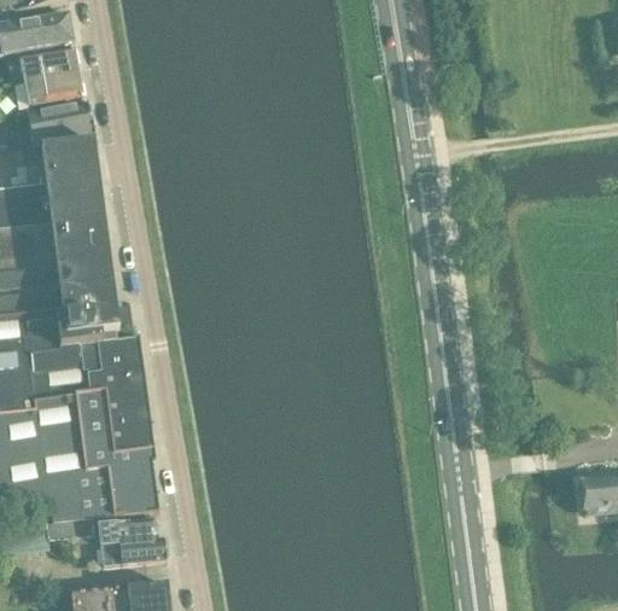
[(0,0),(0,11),(9,11),(68,1),(68,0),(0,0)]
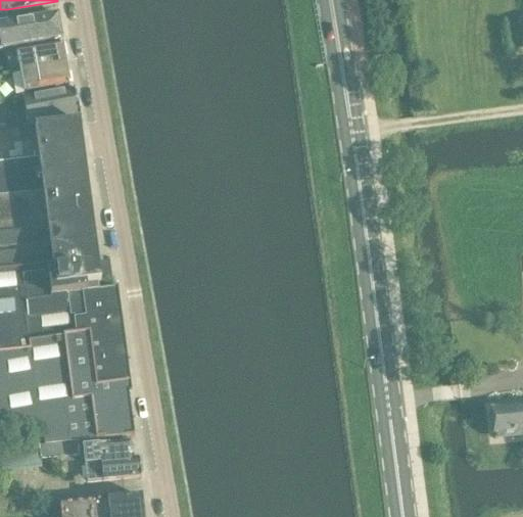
[(0,46),(60,37),(62,36),(58,11),(9,19),(7,9),(0,10),(0,46)]
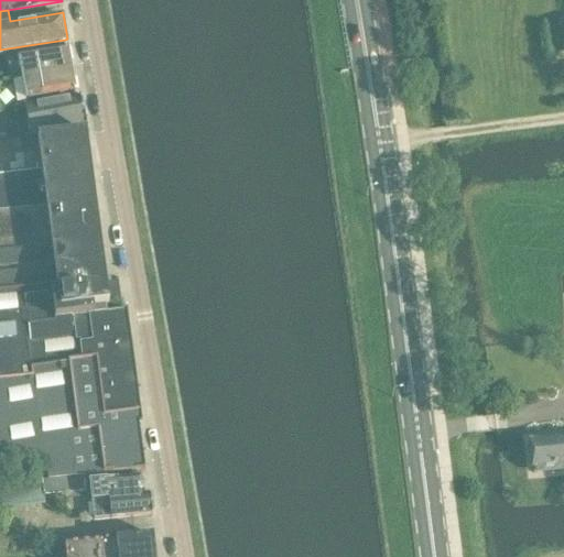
[(22,74),(69,65),(66,43),(19,52),(22,74)]
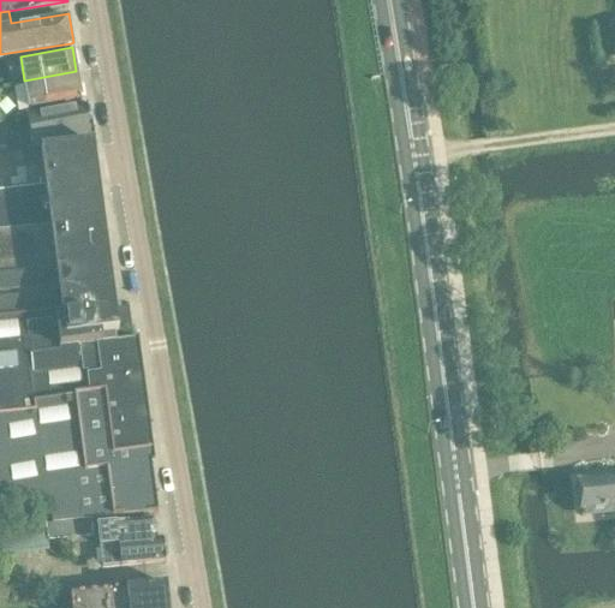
[(76,71),(24,81),(29,105),(81,95),(76,71)]
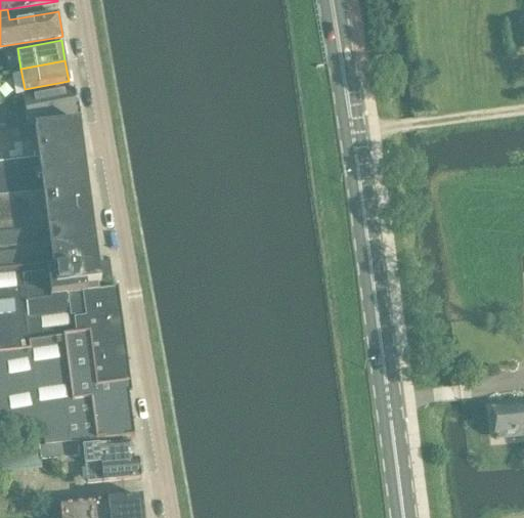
[(75,84),(23,94),(28,122),(80,112),(75,84)]
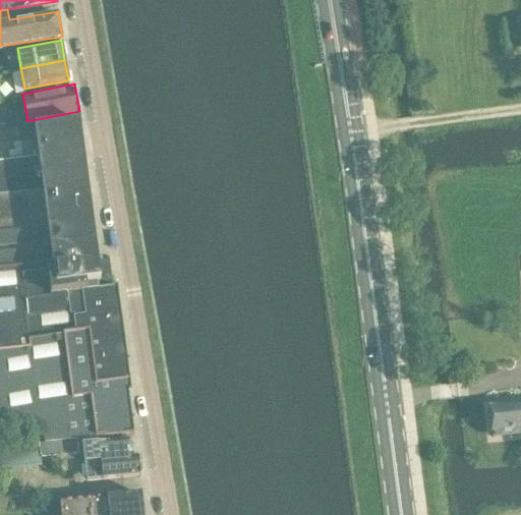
[(58,292),(97,285),(79,149),(75,121),(31,126),(34,155),(0,158),(0,265),(55,260),(58,292)]
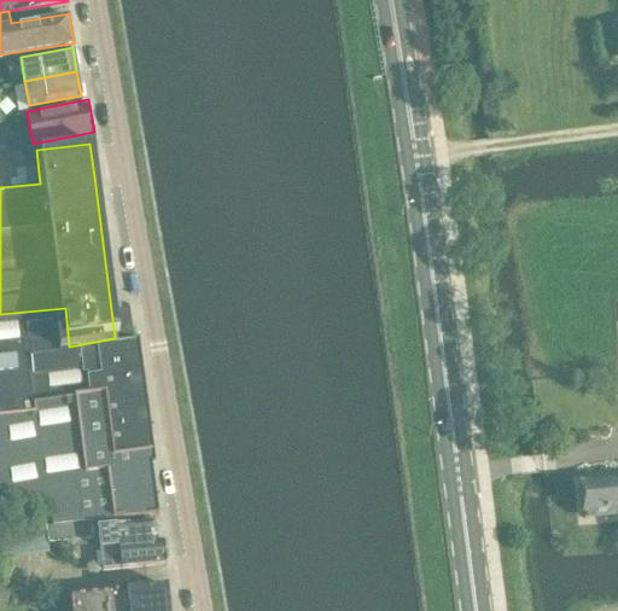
[(138,335),(115,338),(69,347),(65,308),(0,314),(0,412),(35,408),(34,401),(106,391),(116,454),(155,448),(138,335)]
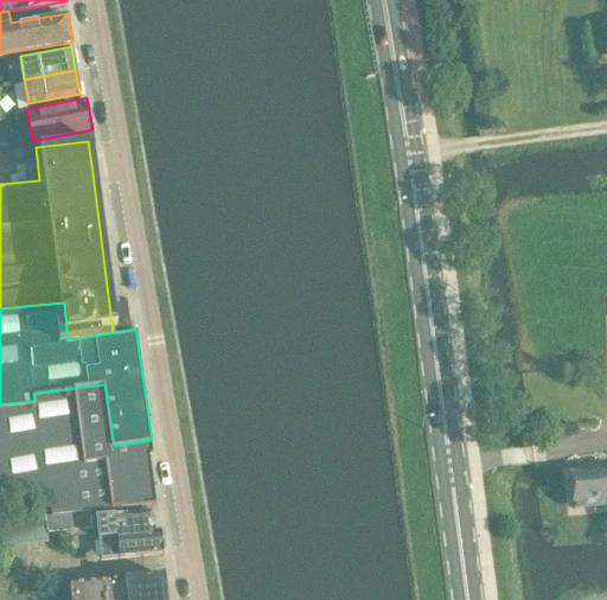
[(0,404),(0,491),(1,491),(2,495),(36,489),(37,491),(51,489),(53,511),(90,508),(155,500),(149,453),(153,452),(152,440),(114,446),(104,384),(33,394),(34,401),(0,404)]
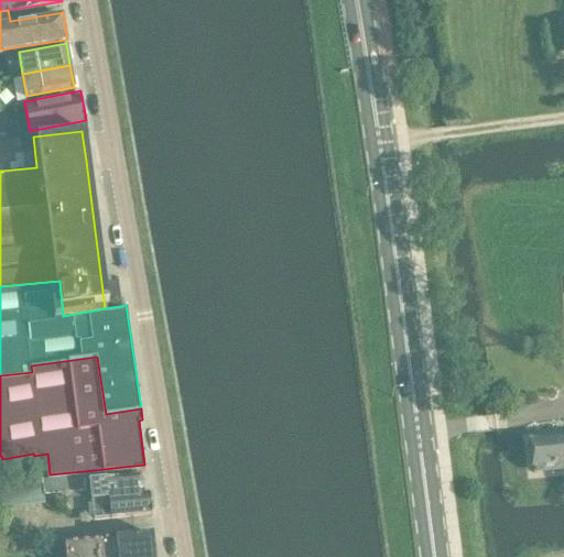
[(563,432),(555,433),(555,437),(534,439),(531,439),(534,469),(563,465),(563,432)]
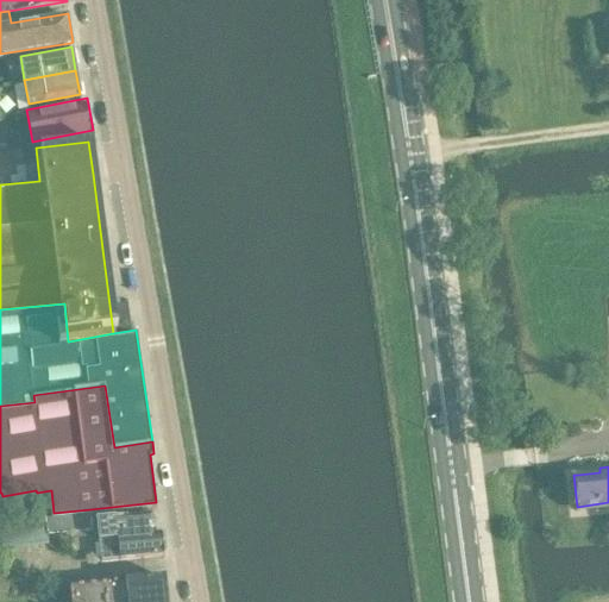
[(54,513),(48,513),(50,530),(50,531),(74,528),(75,532),(87,531),(86,527),(93,526),(90,509),(54,513)]
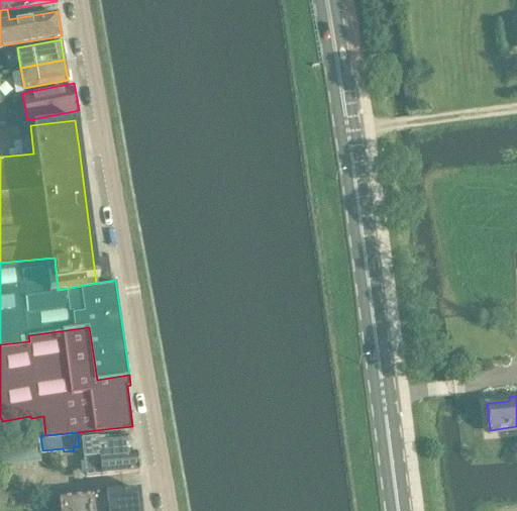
[(138,449),(136,450),(132,450),(130,433),(83,438),(86,473),(139,468),(138,449)]
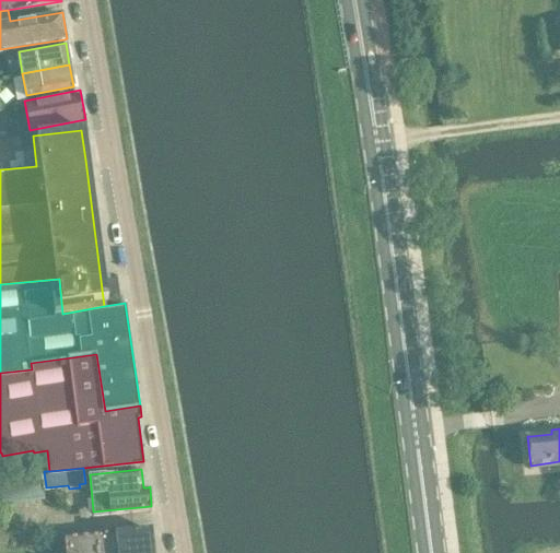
[(0,538),(7,540),(9,527),(0,525),(0,538)]
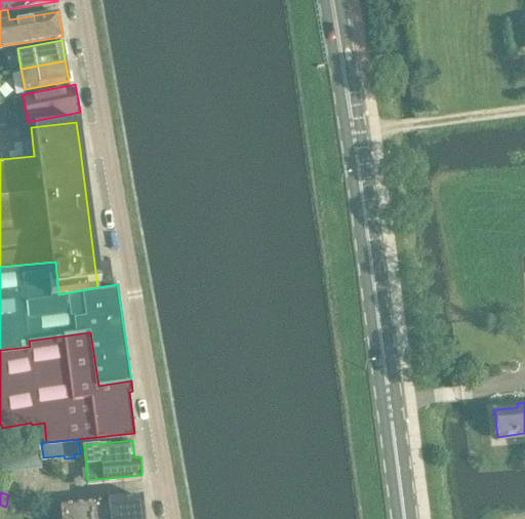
[(145,518),(143,494),(59,504),(62,518),(145,518)]
